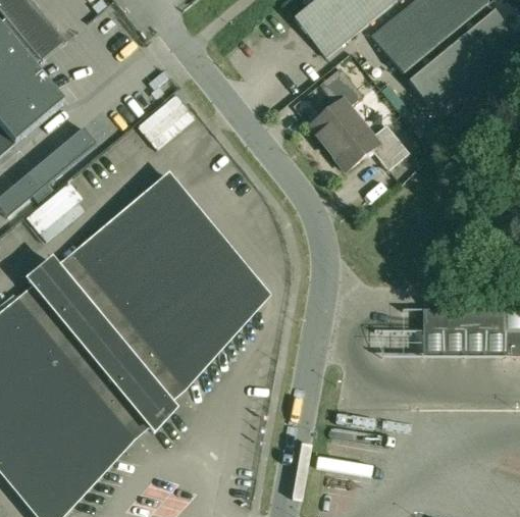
[(0,0),(0,9),(6,17),(28,0),(0,0)]
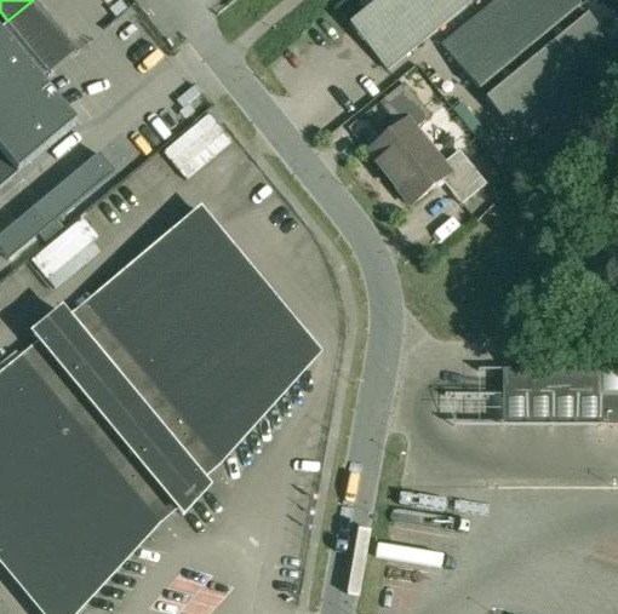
[(352,18),(352,19),(389,66),(469,0),(360,0),(366,7),(352,18)]
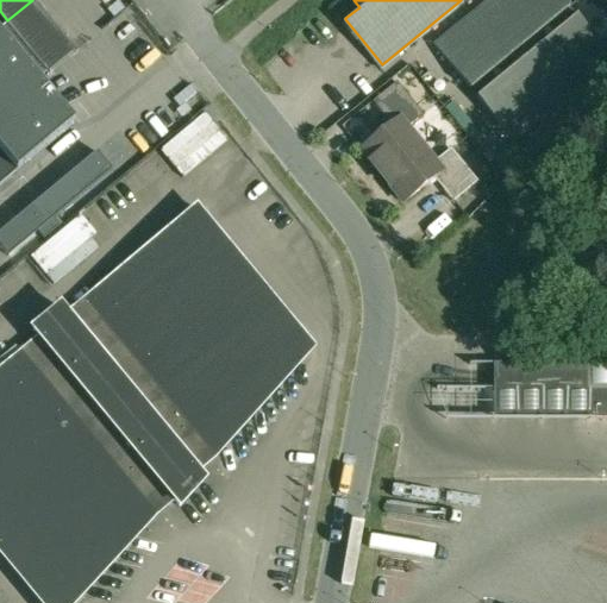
[(515,137),(606,61),(606,45),(569,0),(483,0),(436,39),(515,137)]
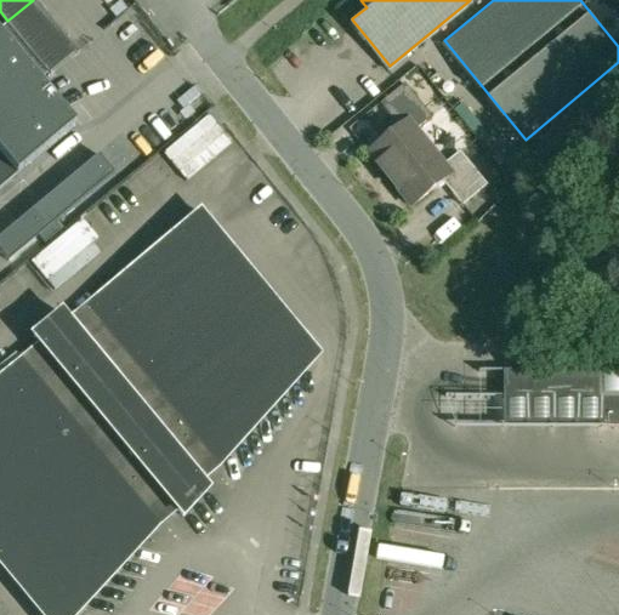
[(0,30),(0,151),(18,172),(77,123),(0,30)]
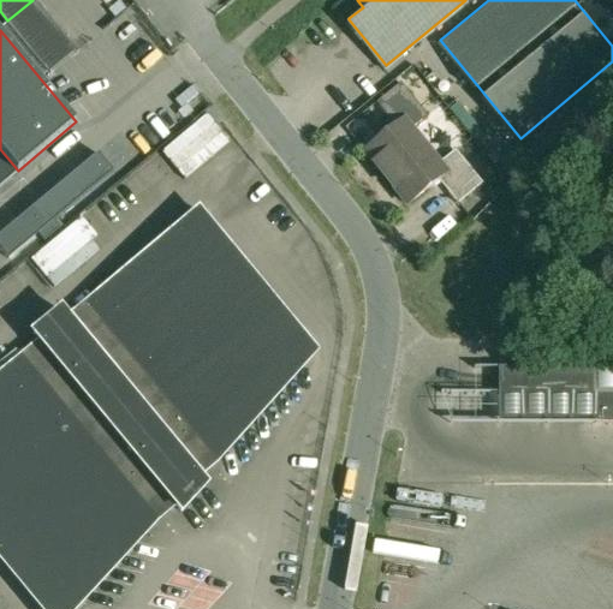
[(397,121),(367,145),(385,168),(424,137),(414,124),(429,111),(403,77),(379,97),(397,121)]
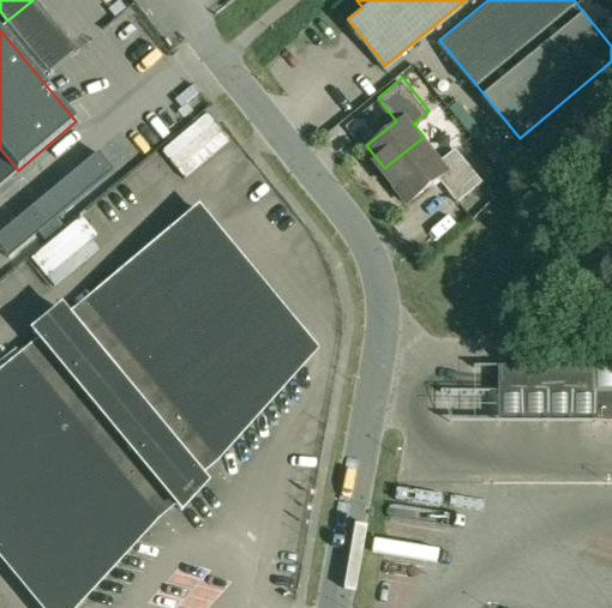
[(424,137),(384,168),(409,199),(439,174),(459,198),(484,178),(457,145),(441,158),(424,137)]
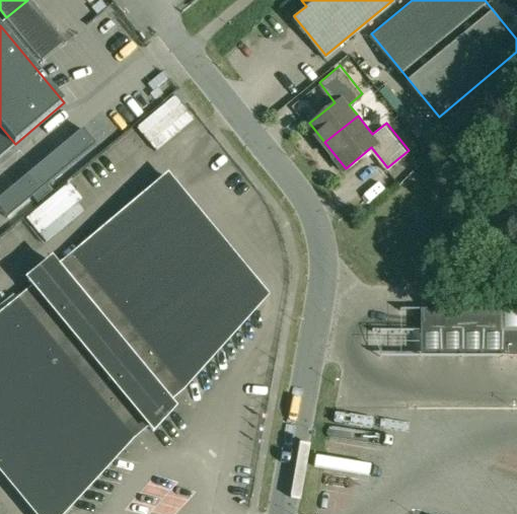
[(47,182),(96,141),(84,125),(20,178),(39,200),(52,189),(47,182)]
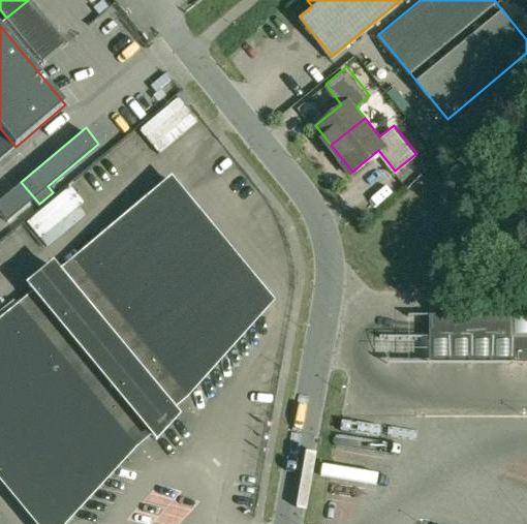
[(0,159),(16,147),(0,128),(0,159)]
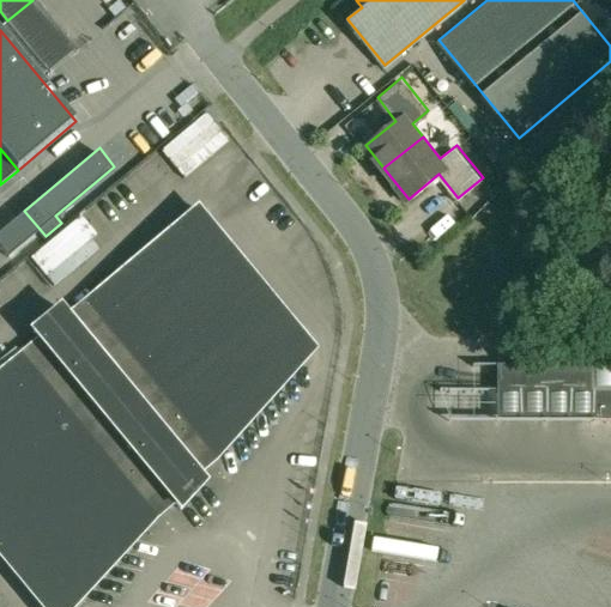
[(183,505),(207,478),(199,469),(217,454),(316,346),(200,205),(70,311),(62,303),(35,326),(42,334),(0,369),(0,547),(48,606),(71,606),(159,511),(167,505),(176,497),(183,505)]
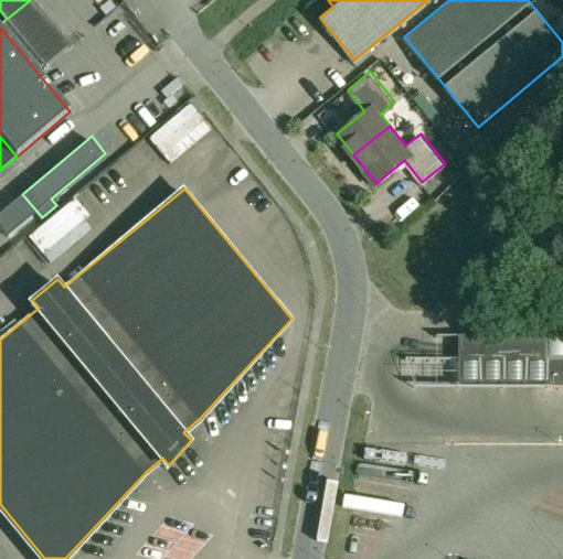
[(459,345),(459,355),(549,355),(549,383),(562,382),(562,332),(468,332),(459,332),(459,345)]
